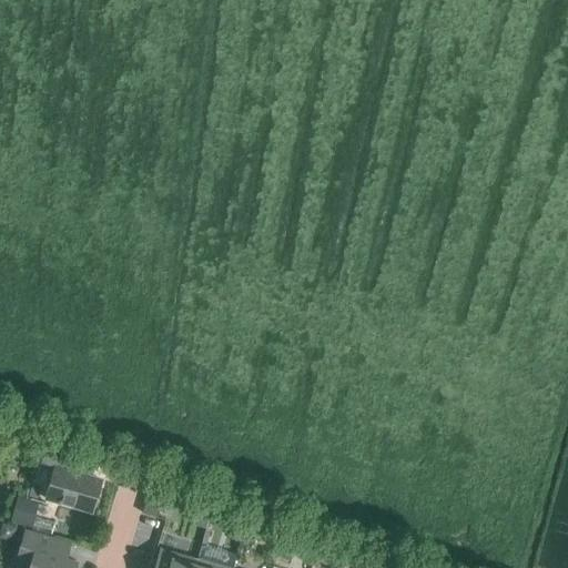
[(19,444),(18,450),(21,455),(28,456),(32,453),(33,446),(29,442),(23,440),(19,444)]
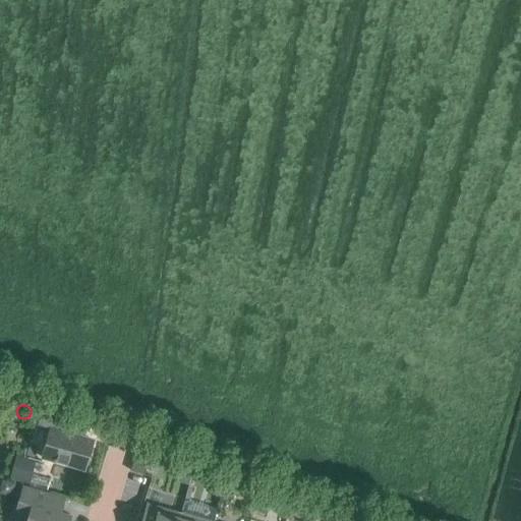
[(64,431),(68,417),(43,410),(39,424),(51,427),(43,457),(84,469),(94,440),(64,431)]
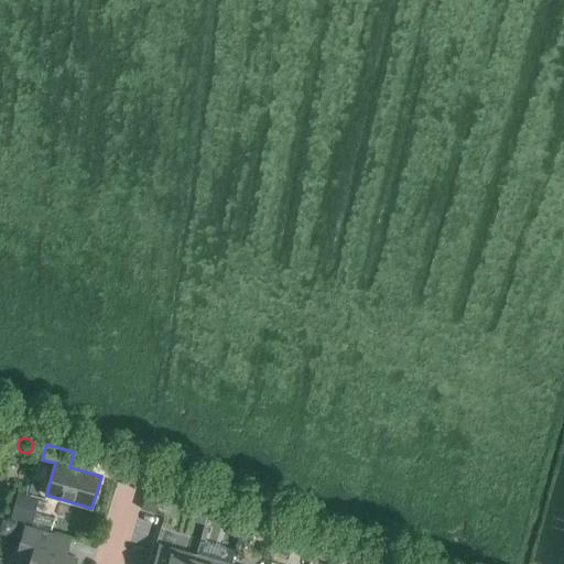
[(19,492),(12,517),(31,522),(38,498),(19,492)]
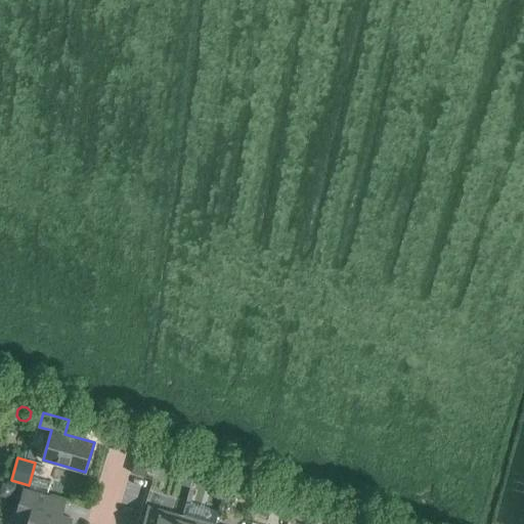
[(136,459),(132,473),(144,477),(149,462),(136,459)]
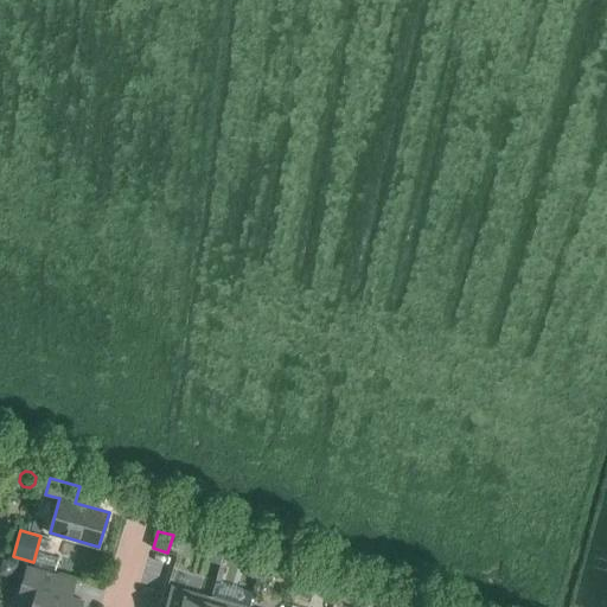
[(2,557),(0,567),(0,573),(8,576),(16,573),(18,562),(2,557)]
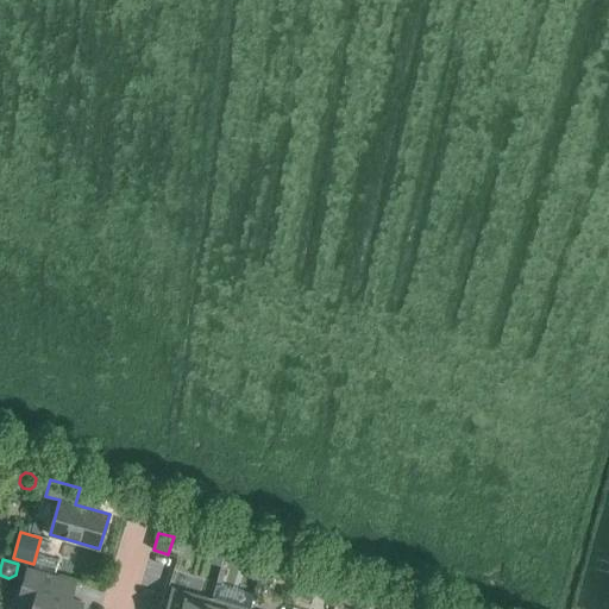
[(31,608),(81,608),(83,602),(54,594),(58,577),(27,569),(18,601),(33,604),(31,608)]
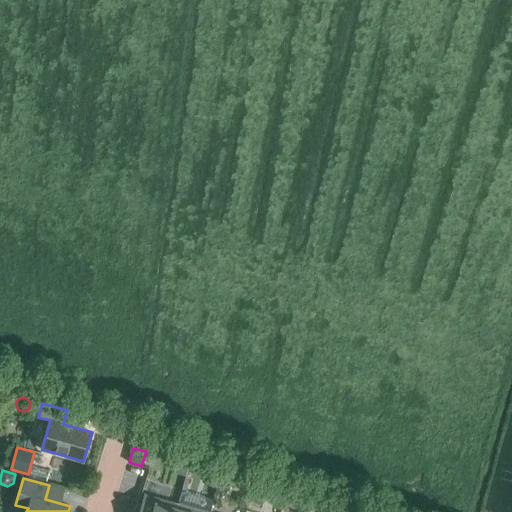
[(175,511),(177,504),(145,495),(139,511),(175,511)]
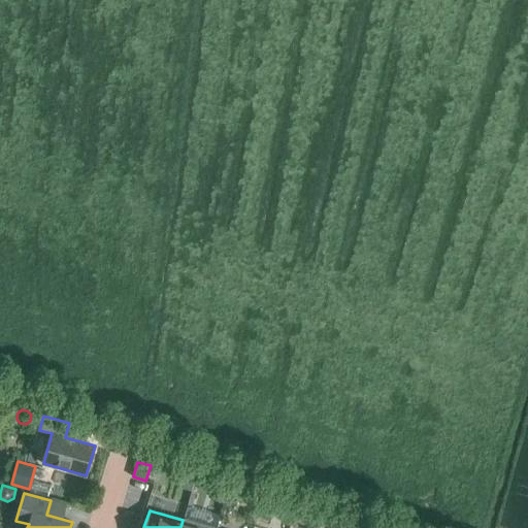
[(315,517),(312,526),(320,527),(325,527),(327,522),(328,518),(316,514),(315,517)]
